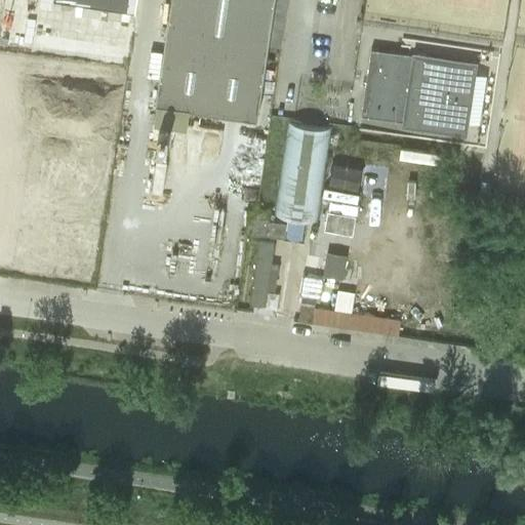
[(157,102),(154,119),(188,123),(190,107),(257,116),(274,0),(170,0),(156,102),(157,102)]
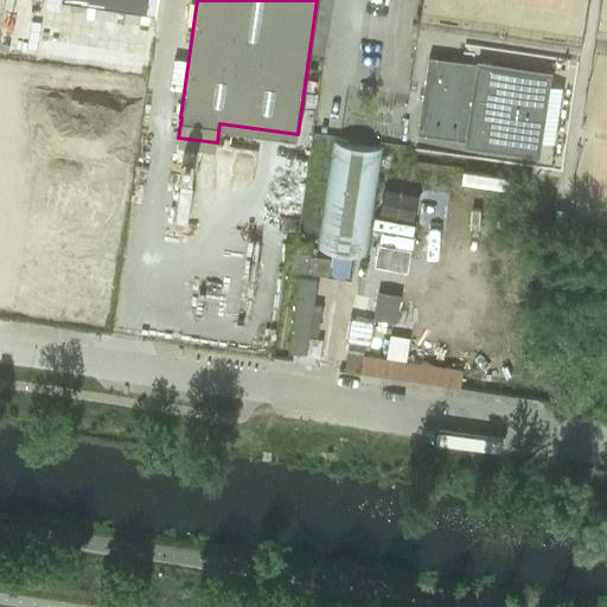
[(547,74),(428,56),(416,133),(535,151),(547,74)]
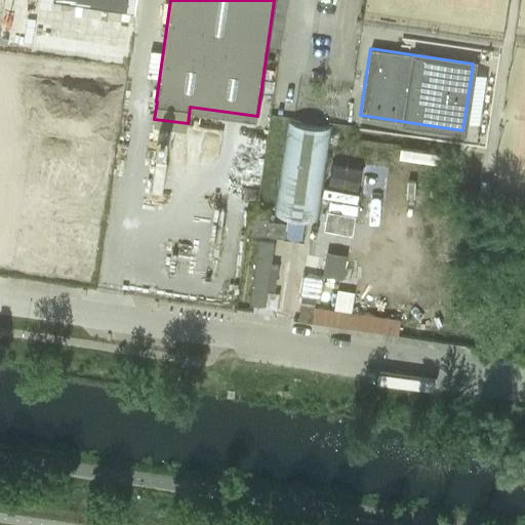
[(274,213),(318,220),(331,127),(287,121),(274,213)]
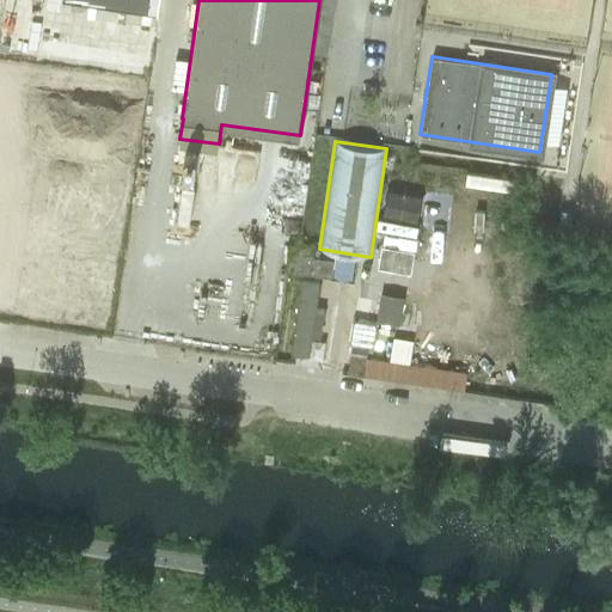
[(463,173),(463,183),(521,187),(522,177),(463,173)]
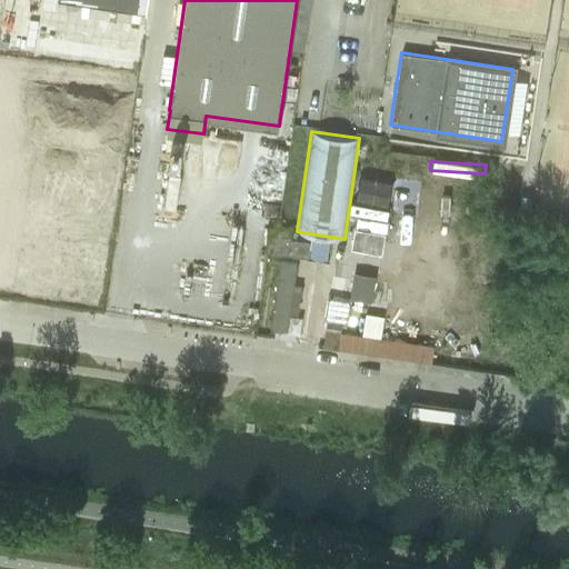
[(273,255),(307,259),(310,243),(276,239),(273,255)]
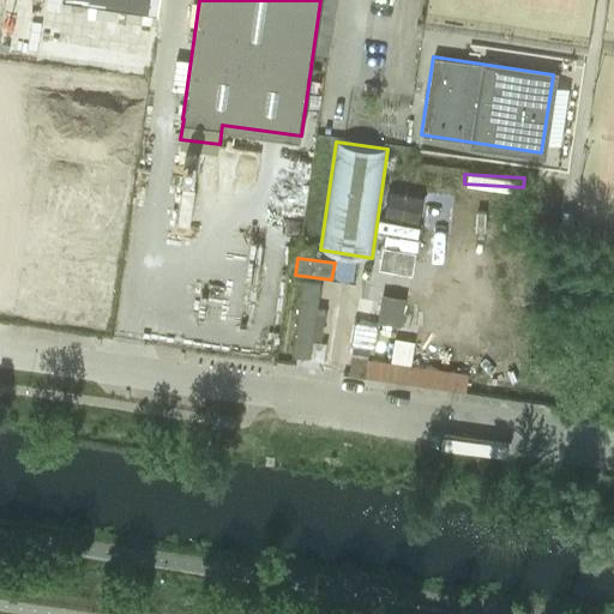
[(300,280),(290,355),(308,357),(311,338),(319,339),(323,313),(314,313),(319,282),(300,280)]
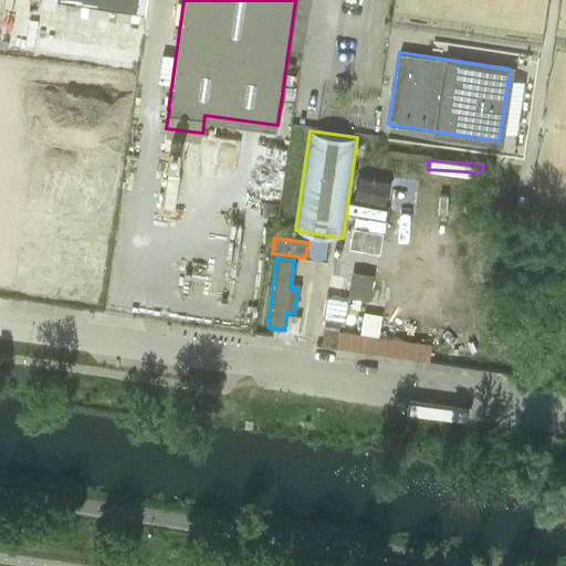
[(353,272),(347,296),(368,301),(373,275),(353,272)]
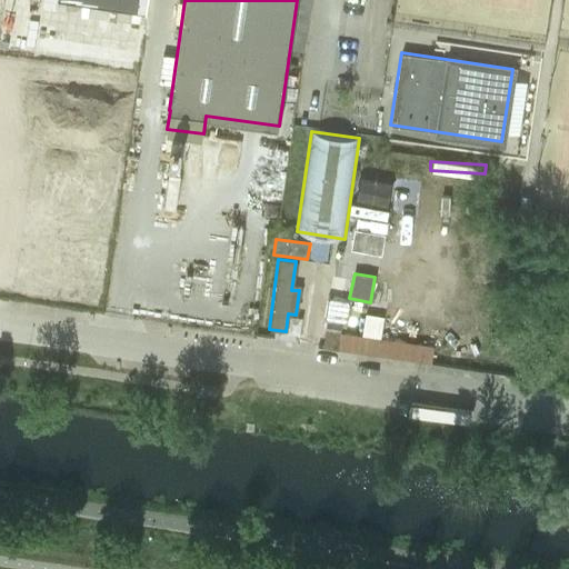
[(327,297),(323,321),(348,325),(351,301),(327,297)]
